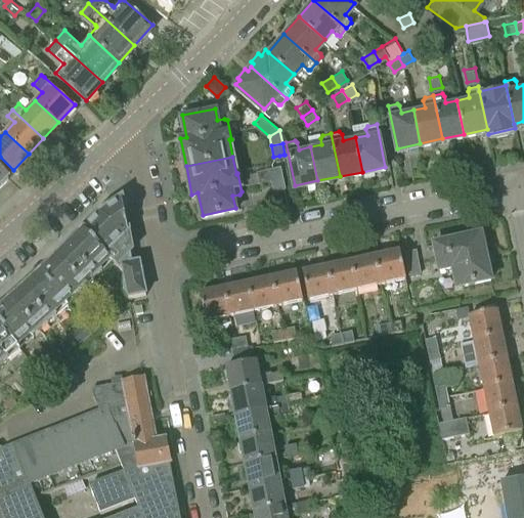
[(274,188),(285,185),(280,165),(257,169),(259,179),(272,177),(274,188)]
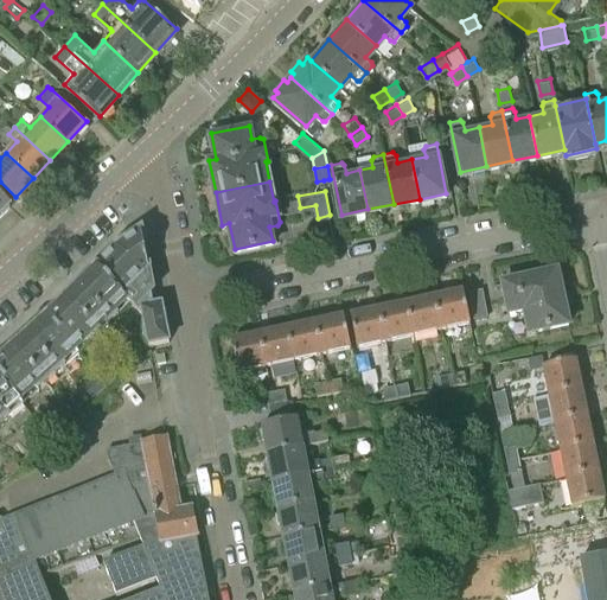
[(148,342),(168,337),(154,267),(147,262),(140,228),(129,230),(116,244),(113,248),(110,246),(98,259),(100,261),(96,265),(132,299),(131,300),(145,314),(148,342)]
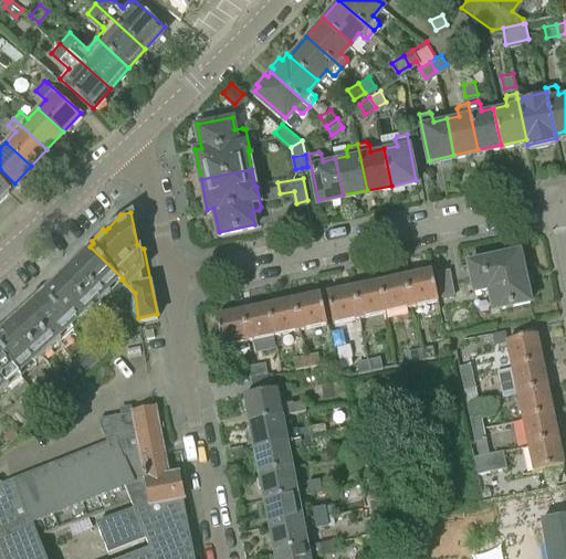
[(44,292),(42,293),(74,326),(111,292),(122,280),(123,278),(90,246),(87,249),(84,249),(80,253),(80,256),(79,259),(53,283),(50,283),(44,287),(44,292)]
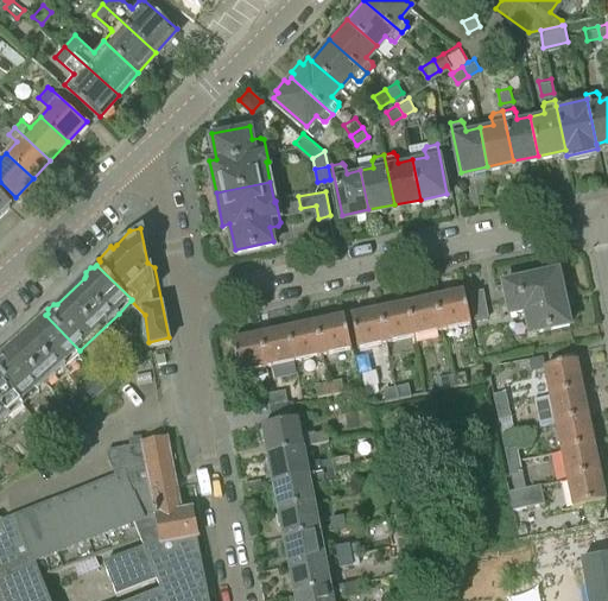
[(558,267),(536,272),(533,270),(524,272),(523,274),(502,279),(510,310),(525,307),(530,330),(570,322),(565,302),(568,299),(564,286),(562,285),(558,267)]
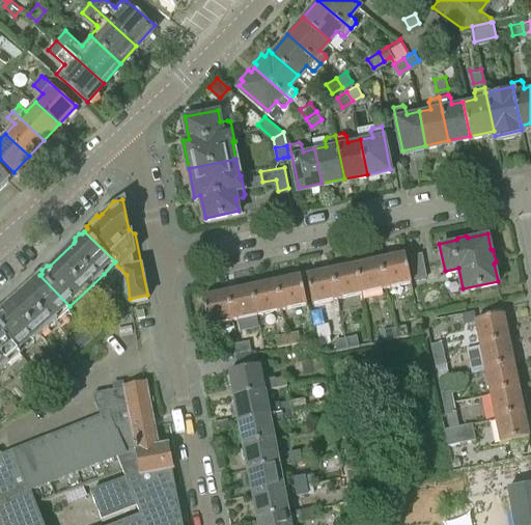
[(421,250),(411,252),(415,275),(425,273),(421,250)]
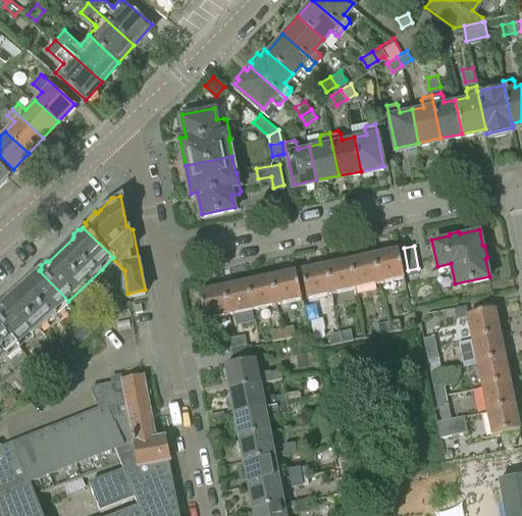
[(399,247),(373,252),(379,280),(404,274),(399,247)]
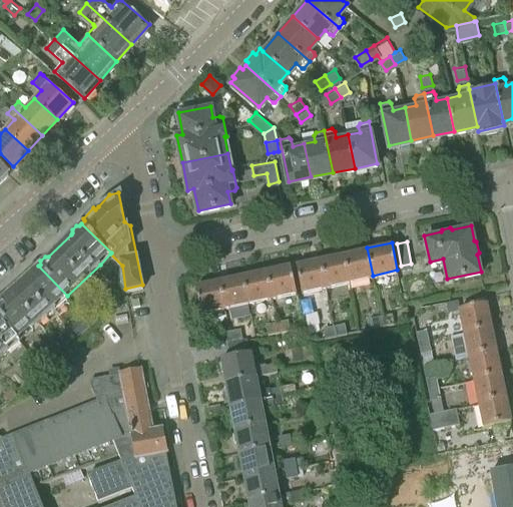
[(350,280),(373,276),(367,247),(344,252),(350,280)]
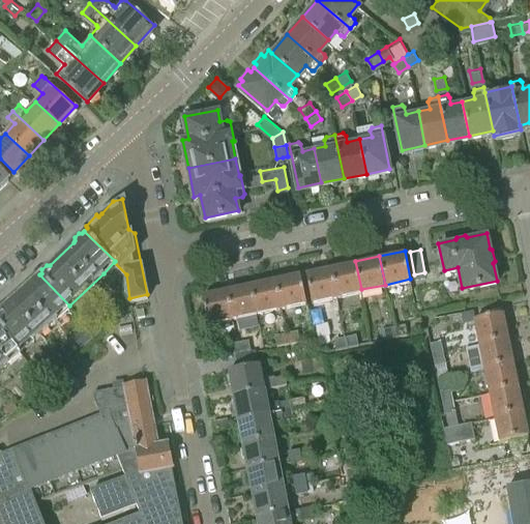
[(355,261),(330,266),(336,294),(361,289),(355,261)]
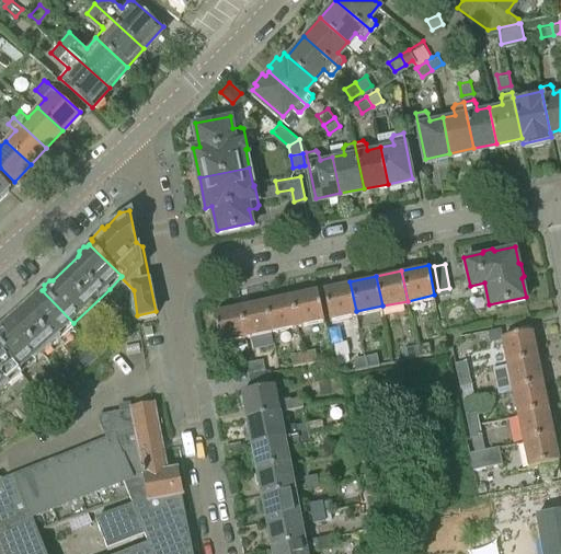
[(356,311),(350,281),(323,287),(330,316),(356,311)]
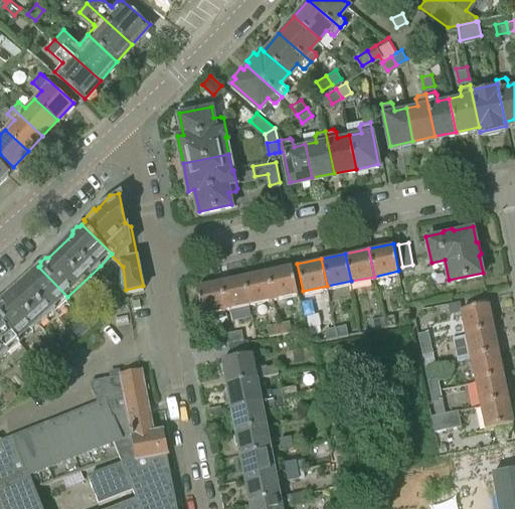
[(293,265),(268,270),(274,297),(298,293),(293,265)]
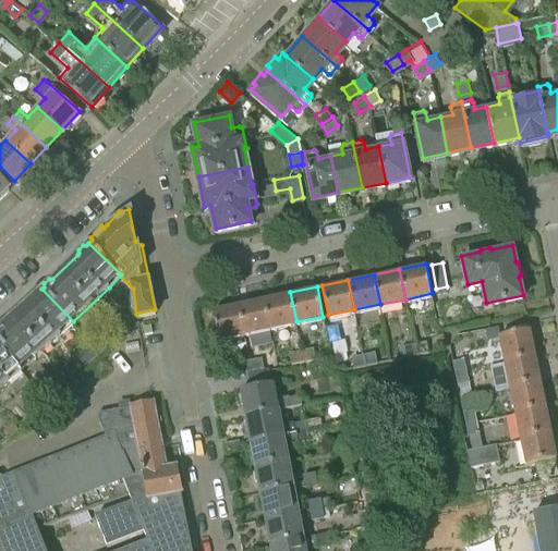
[(68,327),(73,321),(41,289),(40,291),(37,290),(31,296),(31,300),(3,323),(0,323),(0,322),(0,341),(22,368),(44,347),(68,327)]
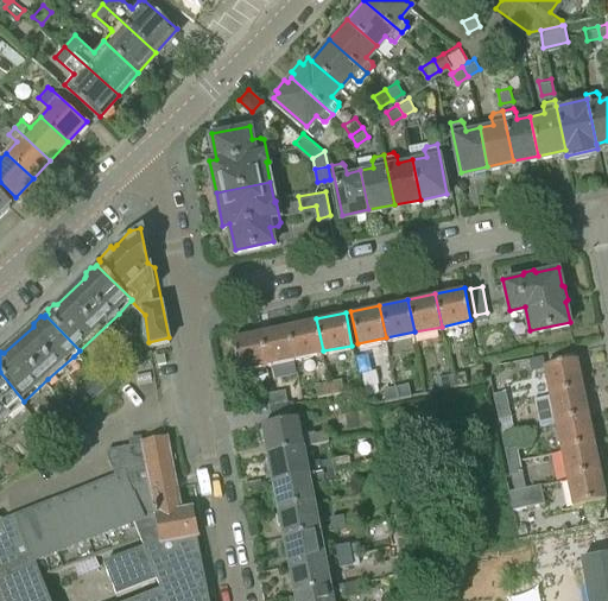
[(316,318),(287,324),(295,356),(323,350),(316,318)]
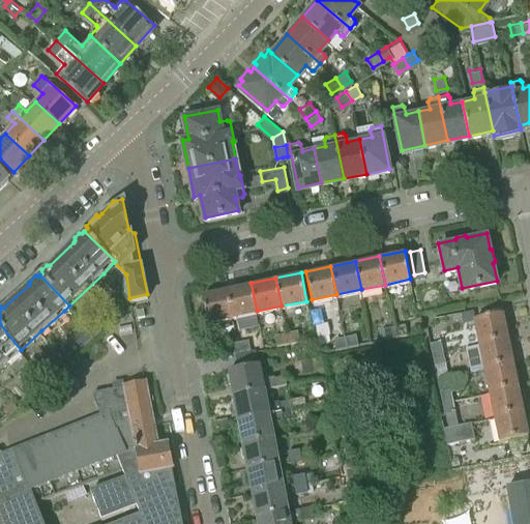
[(251,283),(227,288),(232,316),(257,311),(251,283)]
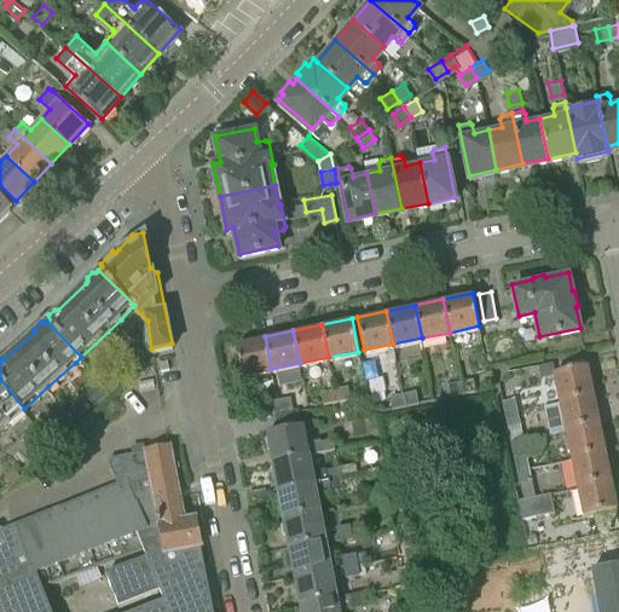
[(271,369),(265,336),(235,342),(242,375),(271,369)]
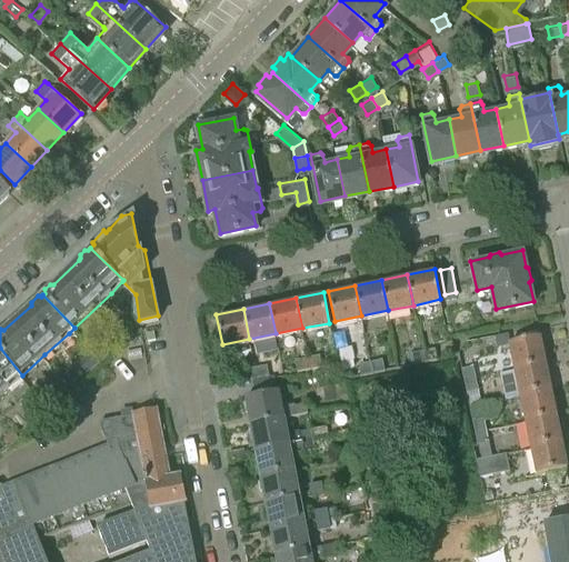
[(509,339),(515,365),(545,360),(539,332),(509,339)]
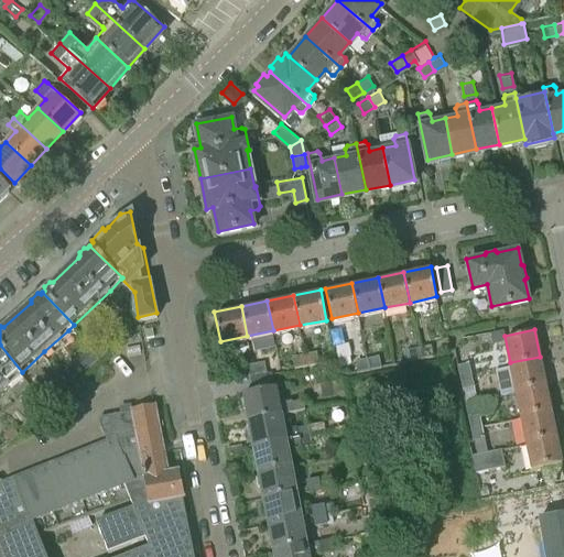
[(86,363),(106,346),(100,340),(82,358),(86,363)]
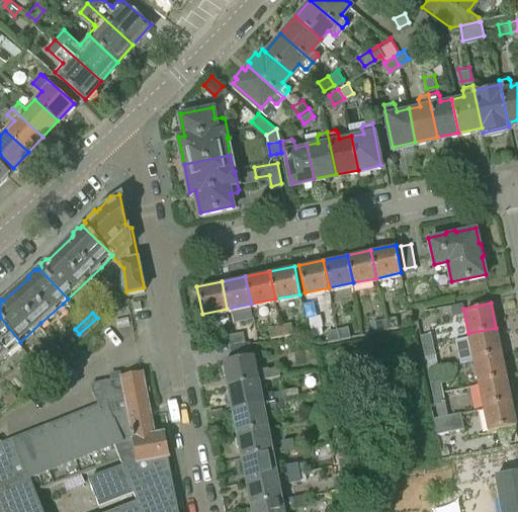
[(398,324),(396,314),(384,316),(386,326),(398,324)]
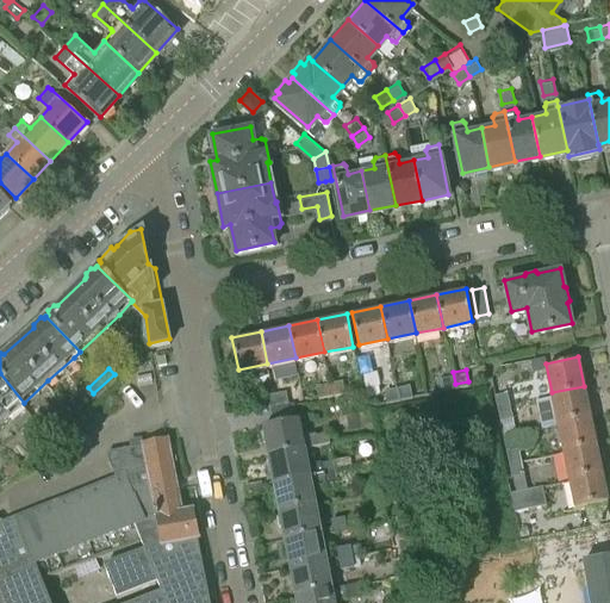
[(455,384),(453,372),(440,374),(442,387),(455,384)]
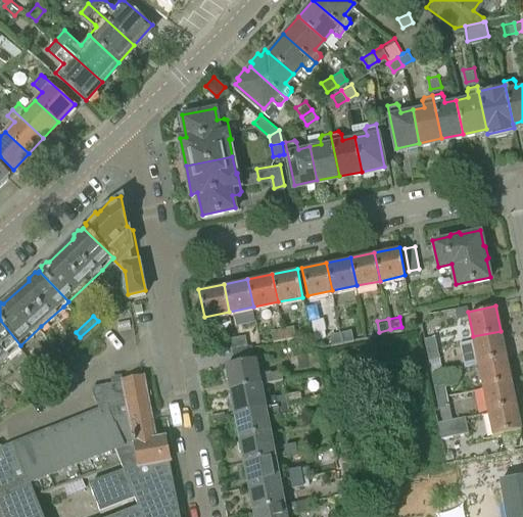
[(0,361),(20,345),(0,320),(0,361)]
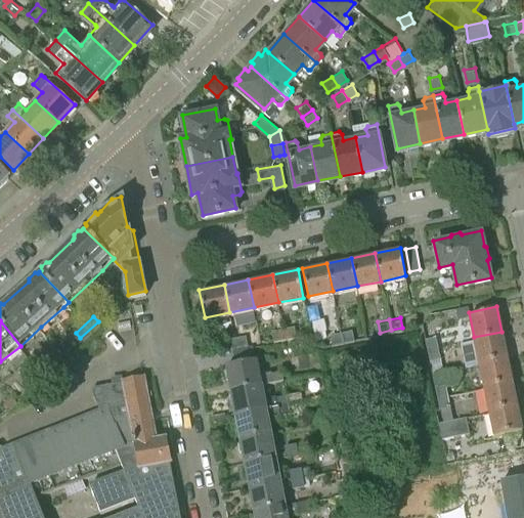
[(282,325),(285,336),(296,334),(294,322),(282,325)]
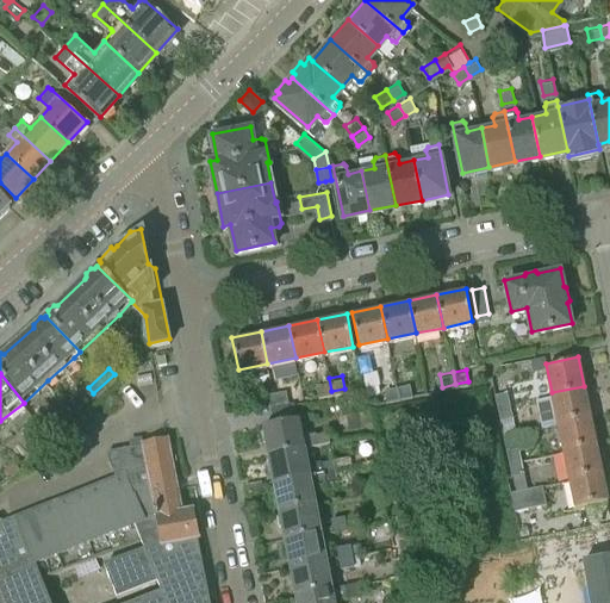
[(331,391),(329,378),(316,380),(318,393),(331,391)]
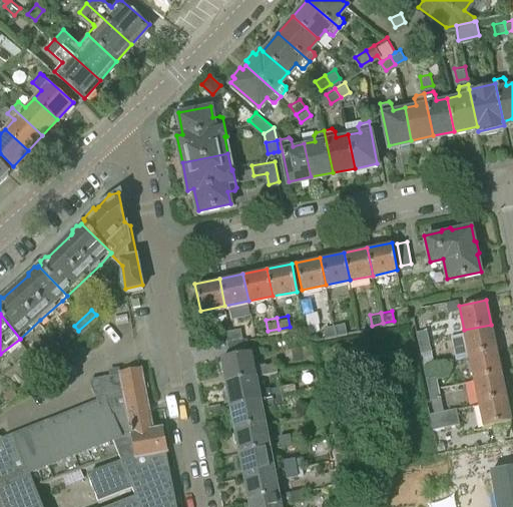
[(347,331),(345,320),(334,323),(336,333),(347,331)]
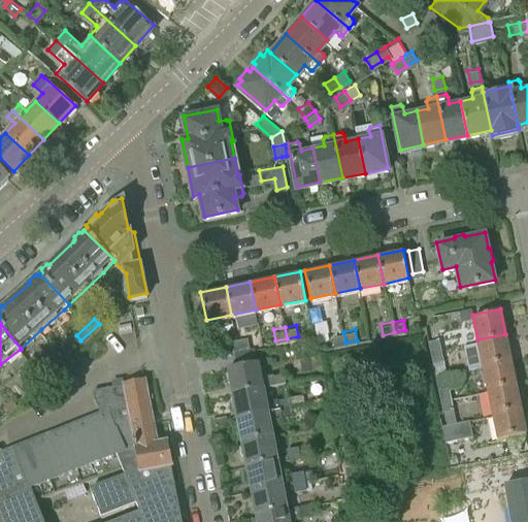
[(334,346),(345,343),(343,332),(332,334),(334,346)]
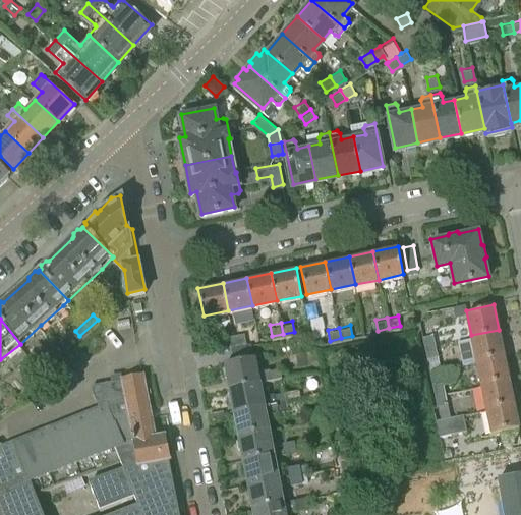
[(504,353),(499,330),(471,335),(458,338),(463,362),(476,359),(504,353)]
